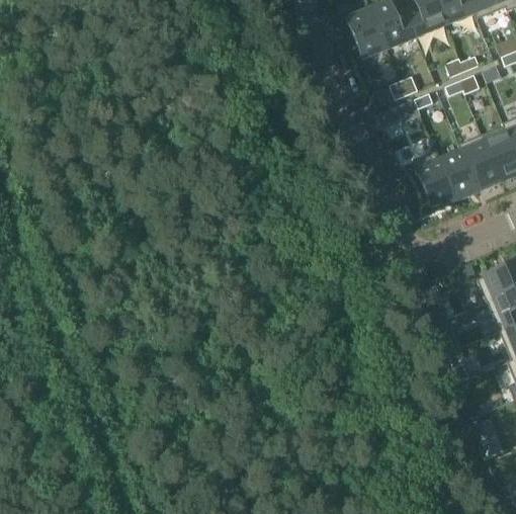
[(411,7),(405,10),(411,23),(416,37),(445,25),(437,5),(435,0),(415,0),(417,5),(411,7)]
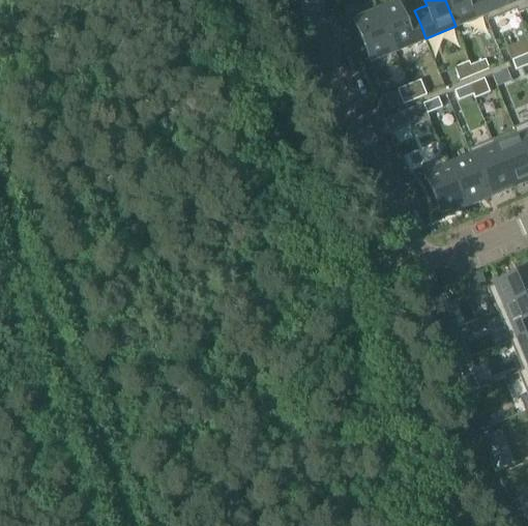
[(445,0),(447,5),(456,26),(485,15),(488,21),(488,20),(481,3),(479,0),(445,0)]
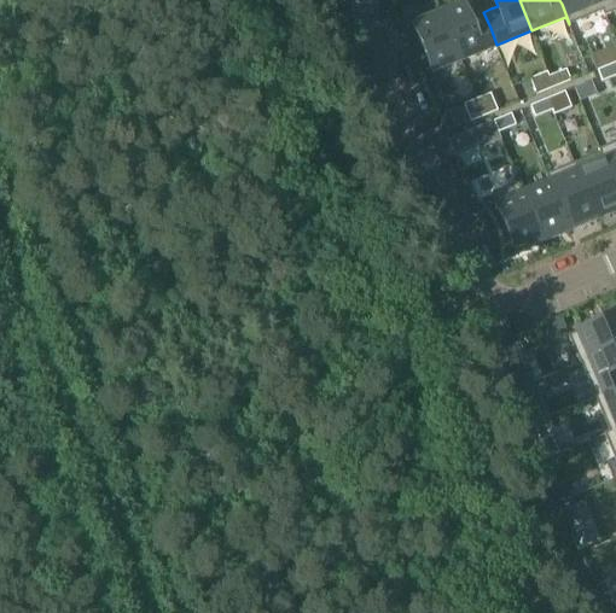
[(559,0),(562,4),(569,23),(603,10),(605,15),(606,13),(600,0),(559,0)]
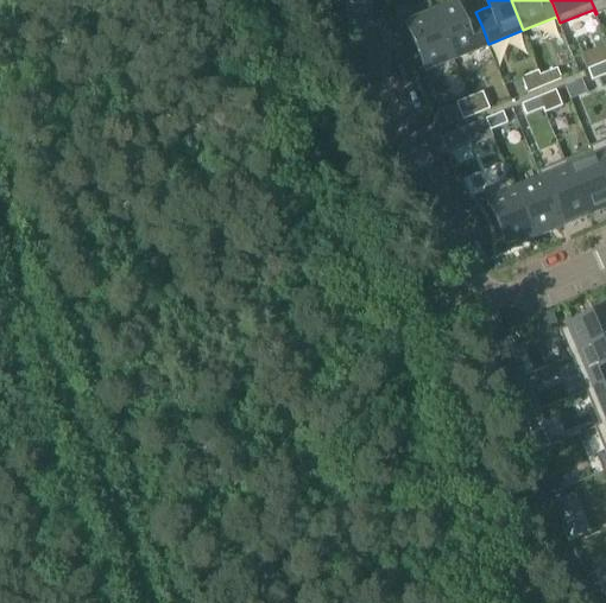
[(591,0),(597,13),(605,10),(605,0),(591,0)]
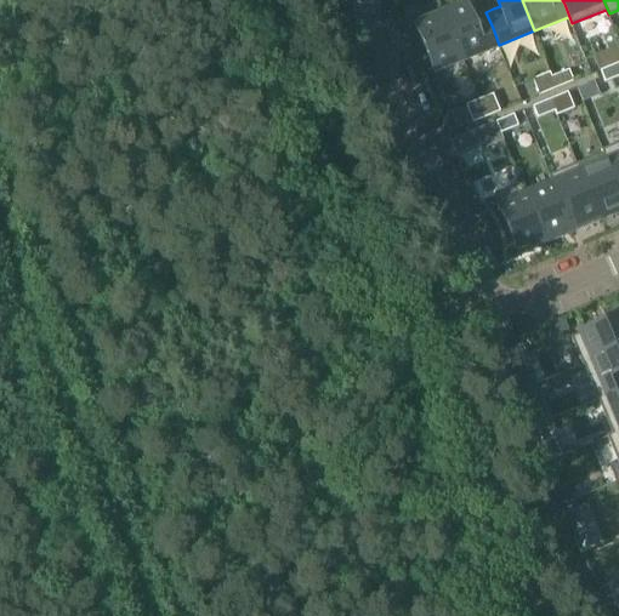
[(454,35),(465,60),(499,45),(493,28),(486,12),(471,17),(465,3),(444,11),(454,35)]
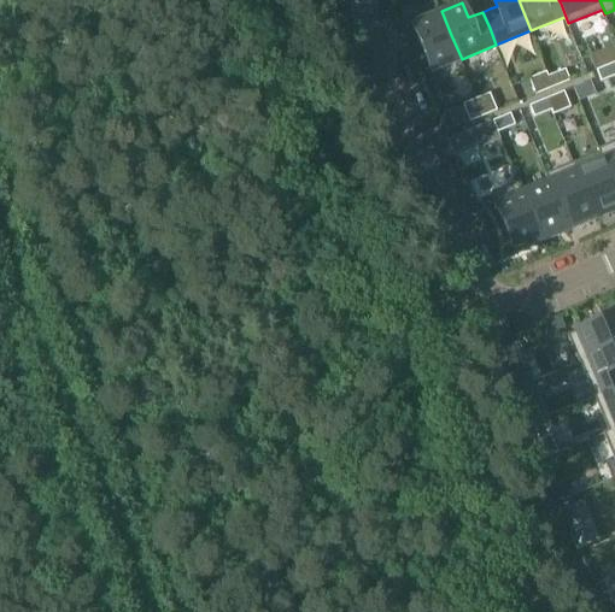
[(441,11),(414,23),(433,70),(462,59),(451,35),(441,11)]
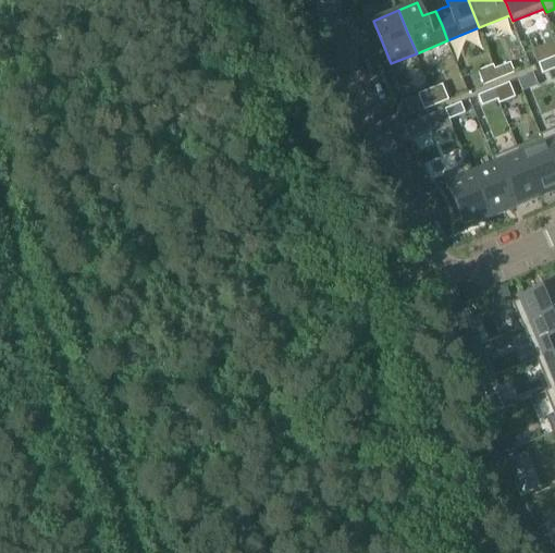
[(546,58),(539,61),(539,62),(543,72),(554,66),(554,56),(546,58)]
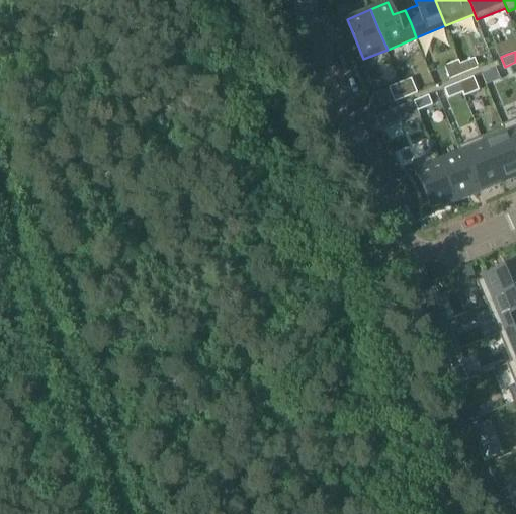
[(476,57),(461,62),(465,72),(480,66),(476,57)]
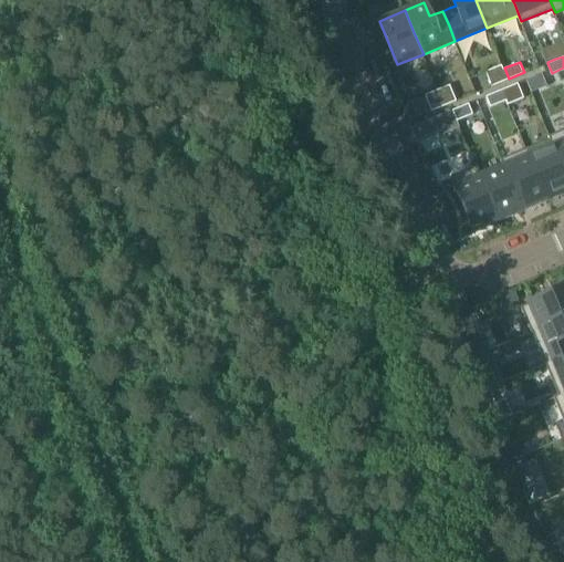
[(502,64),(486,71),(492,85),(509,79),(504,68),(502,64)]
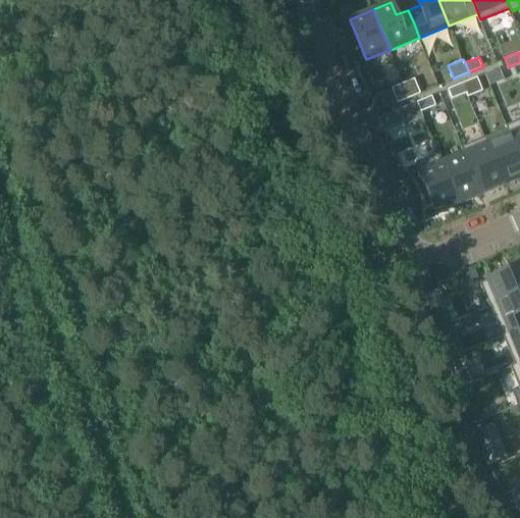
[(478,75),(463,82),(467,92),(469,95),(483,89),(478,75)]
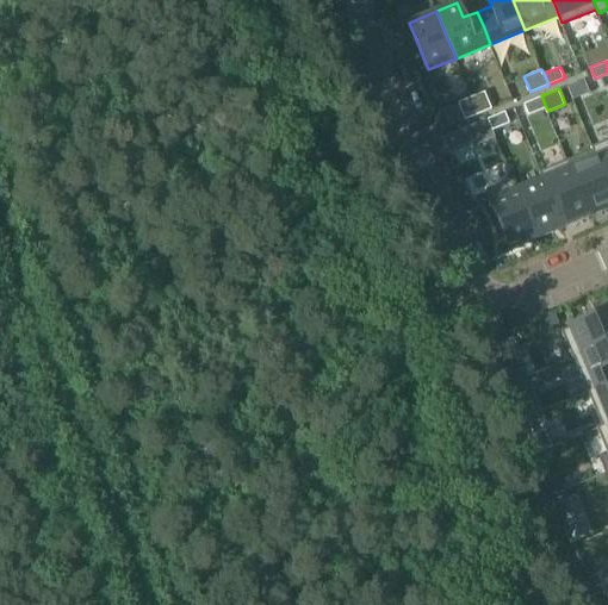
[(485,91),(472,95),(479,113),(492,107),(485,91)]
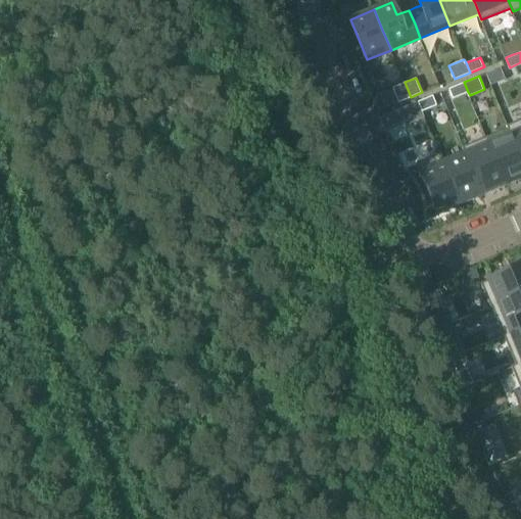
[(405,82),(393,87),(399,101),(411,97),(405,82)]
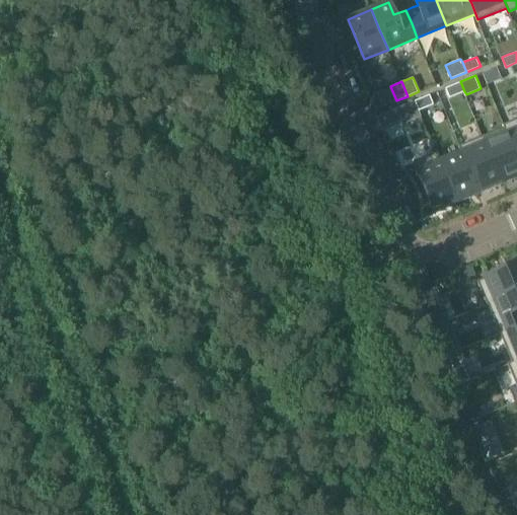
[(460,81),(446,87),(450,97),(464,91),(460,81)]
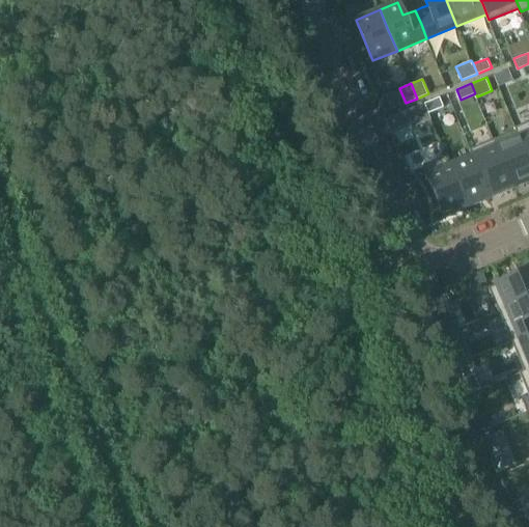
[(440,96),(425,103),(429,112),(444,106),(440,96)]
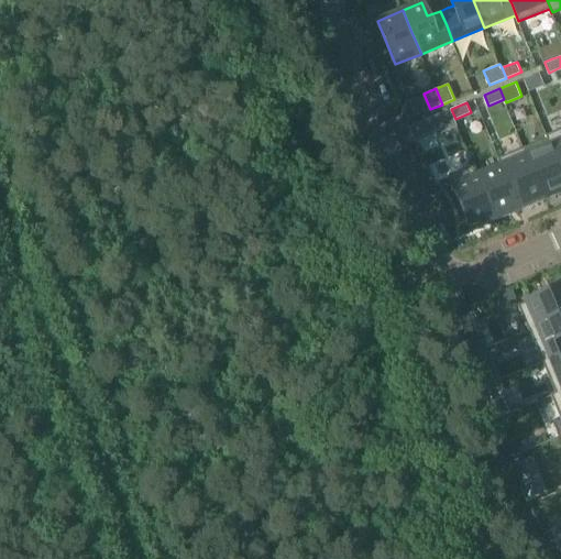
[(450,109),(436,114),(442,131),(458,124),(454,119),(450,109)]
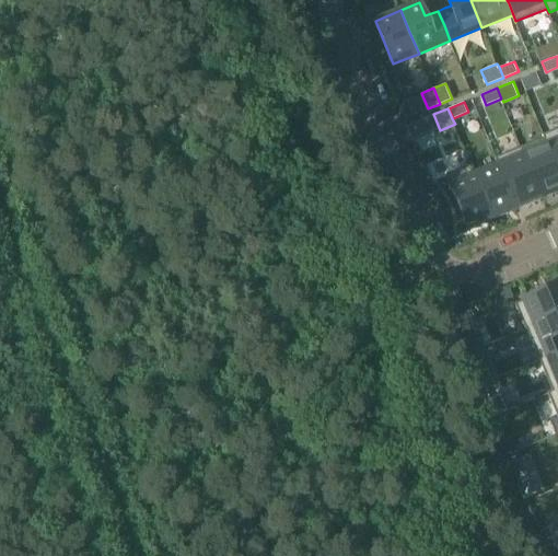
[(557,127),(544,134),(543,134),(544,137),(545,136),(548,143),(557,168),(557,127)]
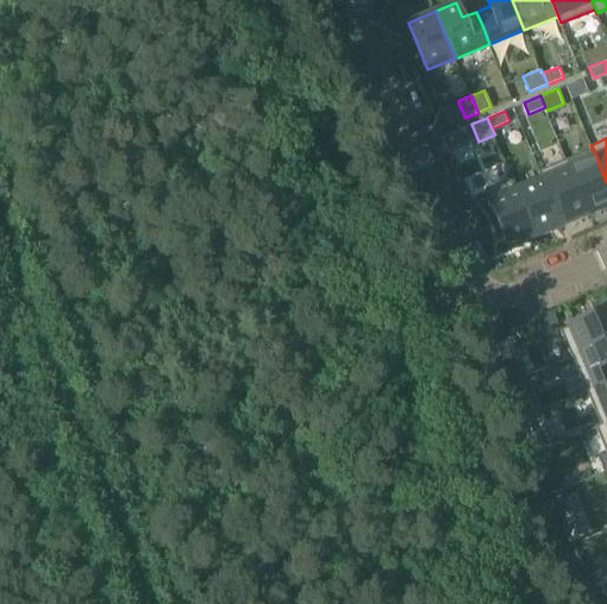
[(592,149),(567,158),(569,167),(589,214),(606,206),(606,182),(596,156),(593,148),(592,149)]
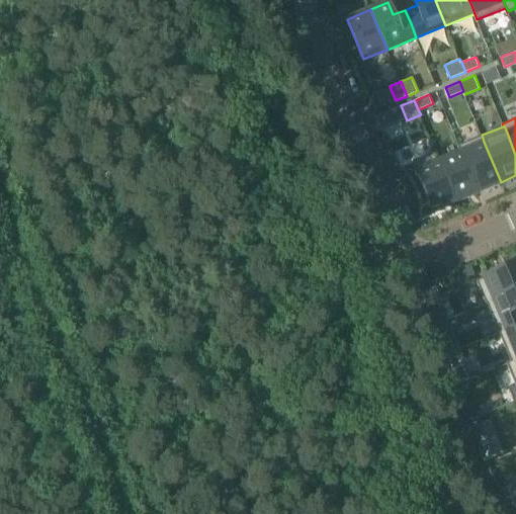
[(459,145),(458,145),(461,152),(461,151),(479,191),(501,182),(484,142),(482,135),(459,145)]
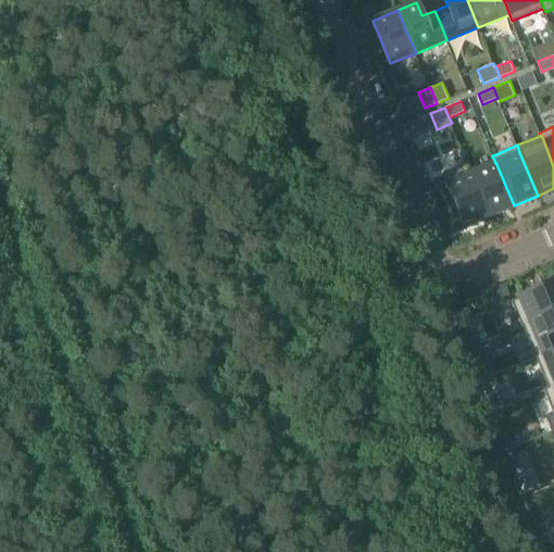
[(467,162),(442,173),(465,226),(490,215),(471,172),(473,172),(469,162),(467,162)]
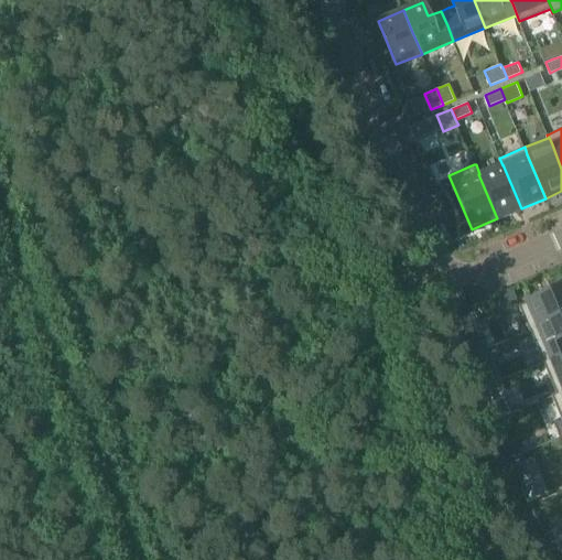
[(479,174),(478,174),(497,218),(521,208),(503,164),(503,165),(479,174)]
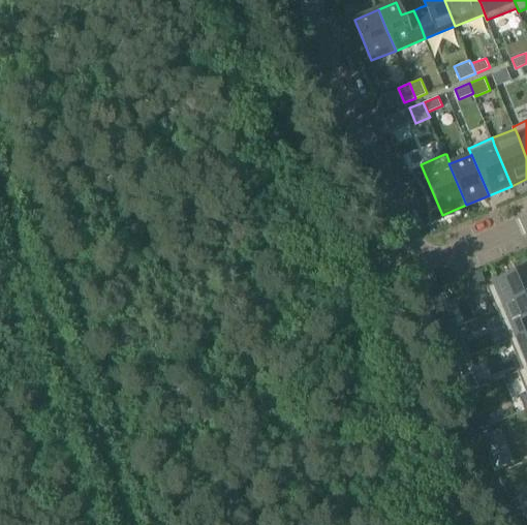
[(526,269),(487,285),(497,309),(508,304),(526,296),(526,269)]
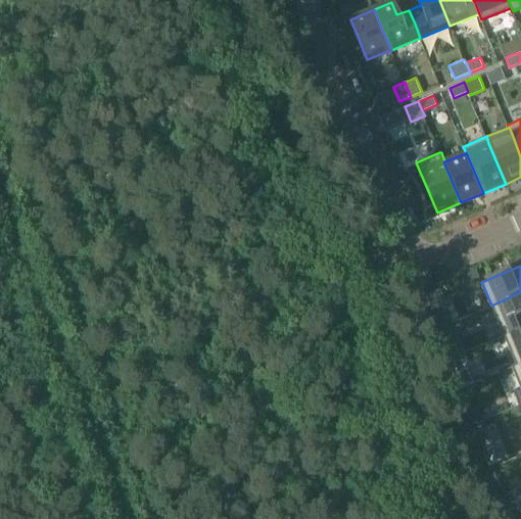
[(520,292),(503,300),(491,305),(492,307),(504,334),(520,327),(520,292)]
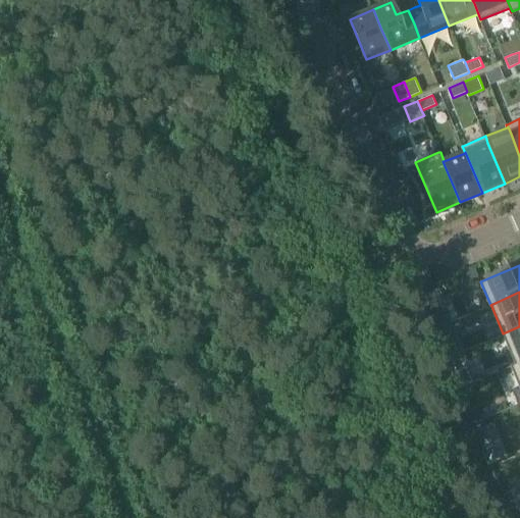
[(449,299),(430,307),(438,325),(457,317),(449,299)]
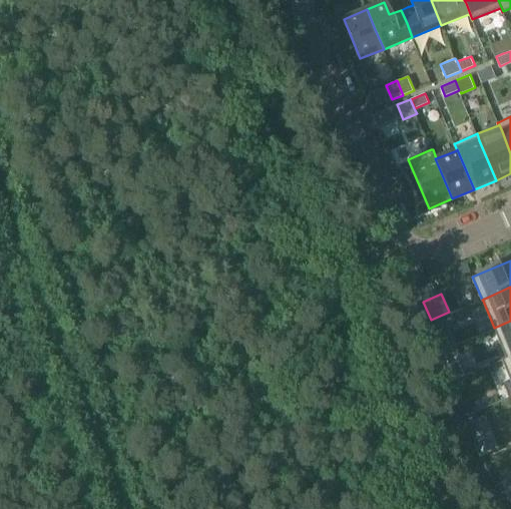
[(440,317),(431,321),(437,335),(450,330),(444,315),(440,317)]
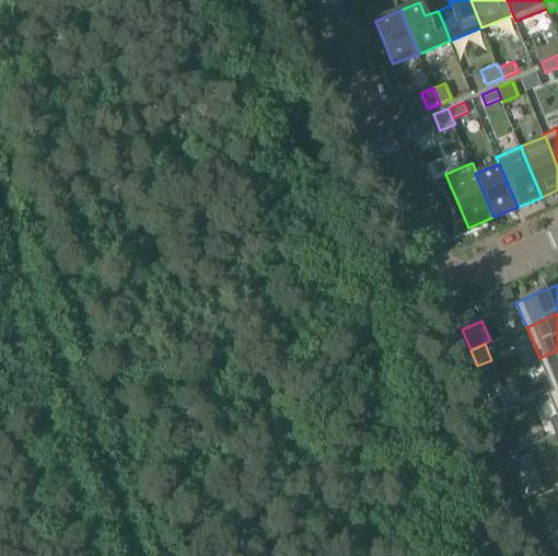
[(557,350),(539,358),(553,390),(557,387),(557,350)]
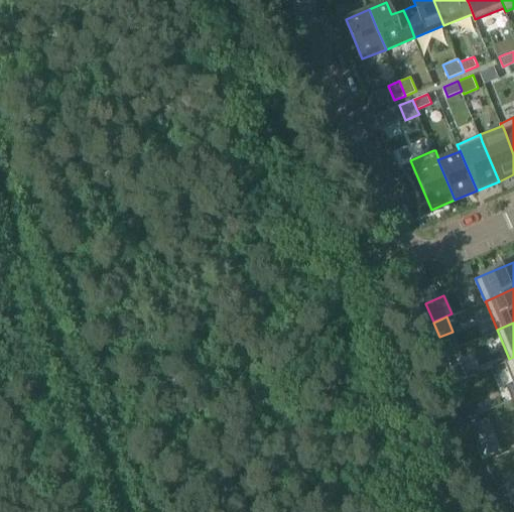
[(509,359),(505,360),(505,361),(513,379),(513,385),(508,387),(513,398),(513,357),(509,359)]
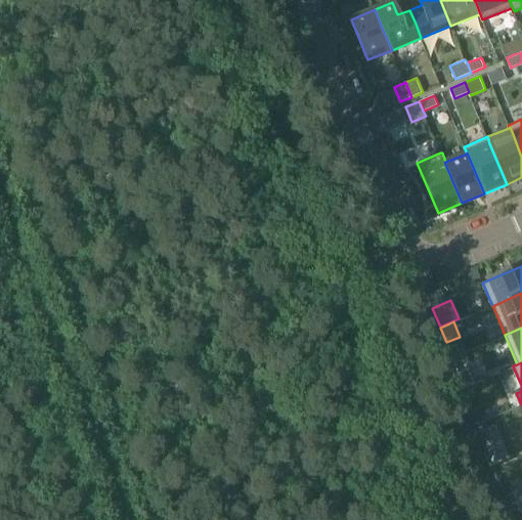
[(469,367),(459,372),(465,387),(475,383),(469,367)]
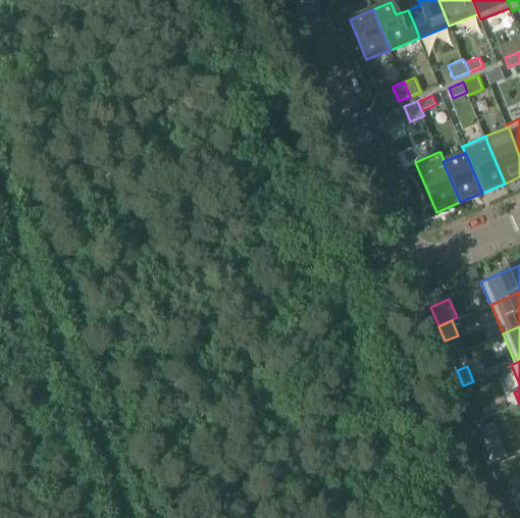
[(497,431),(494,423),(480,429),(483,437),(497,431)]
